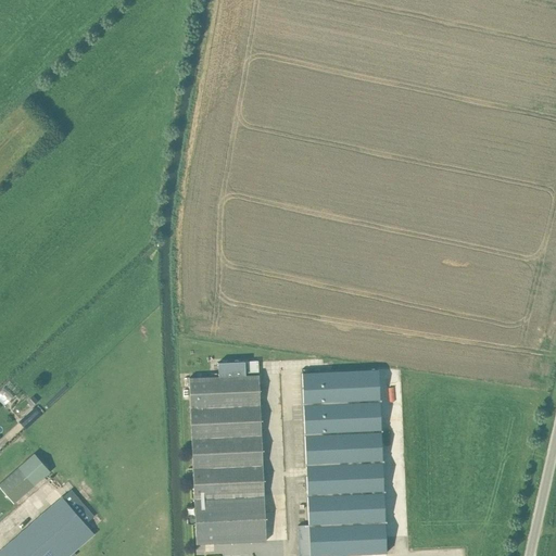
[(257,361),(218,363),(218,376),(258,375),(257,361)]
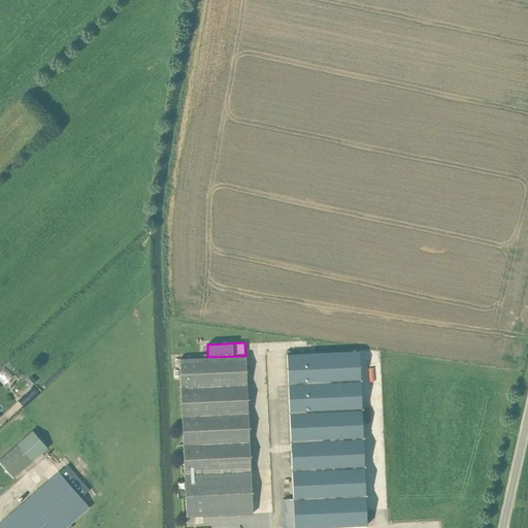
[(366,527),(359,351),(287,354),(293,492),(283,493),(284,527),(366,527)]
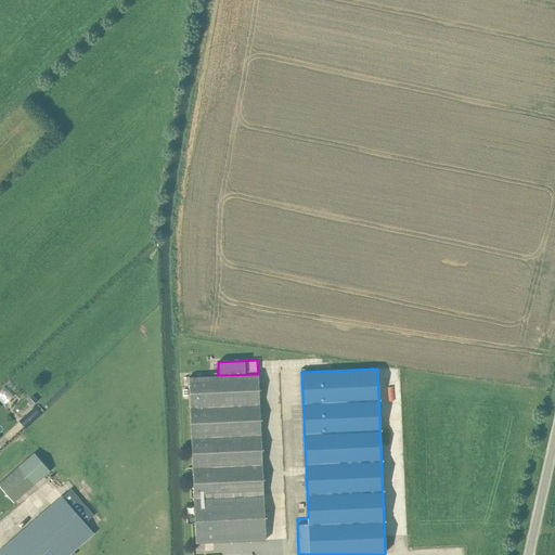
[(266,540),(263,495),(258,374),(189,377),(195,543),(266,540)]
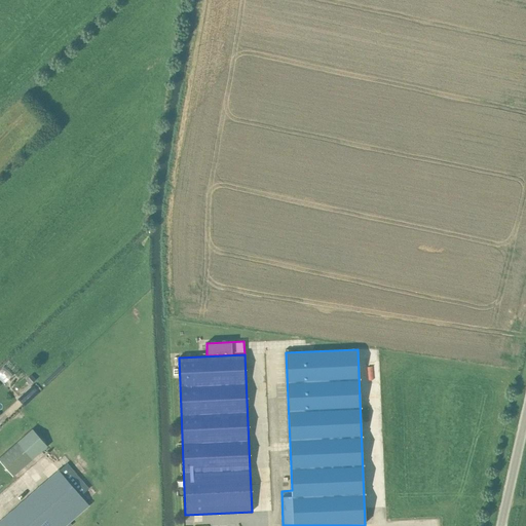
[(15,372),(5,362),(0,367),(0,379),(4,383),(15,372)]
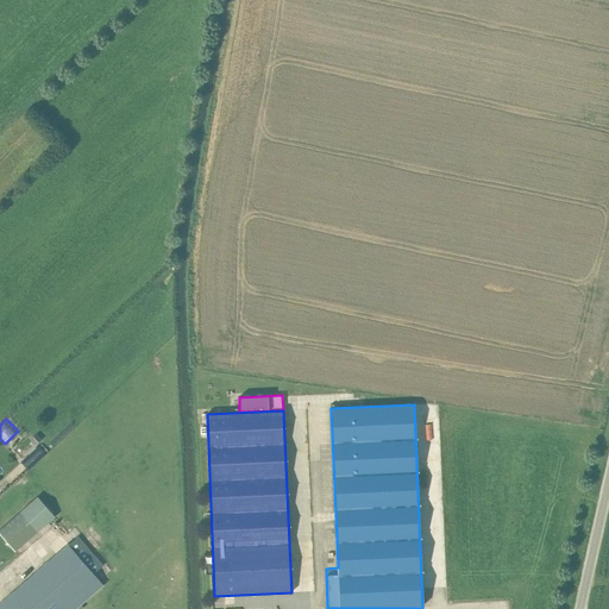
[(29,434),(12,450),(20,458),(37,444),(29,434)]
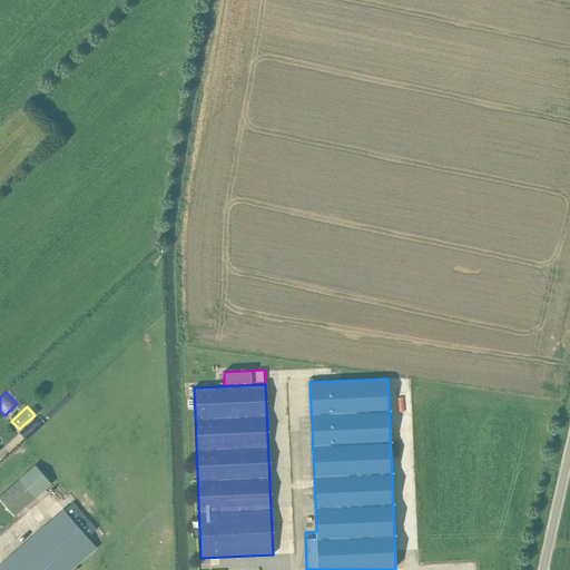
[(27,441),(41,428),(33,420),(19,432),(27,441)]
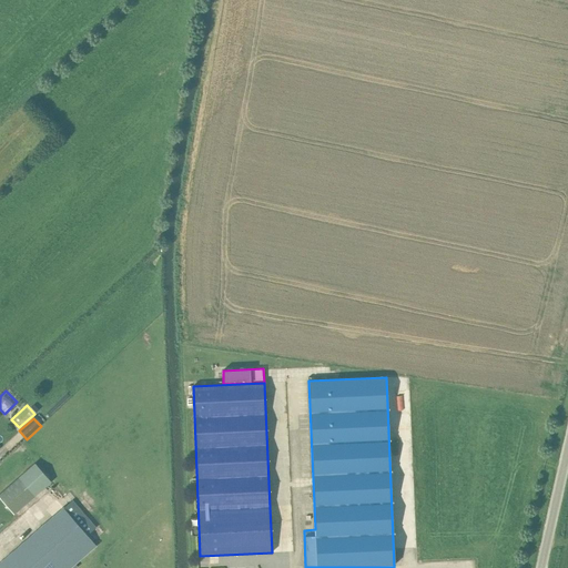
[(409,456),(402,457),(405,487),(412,486),(409,456)]
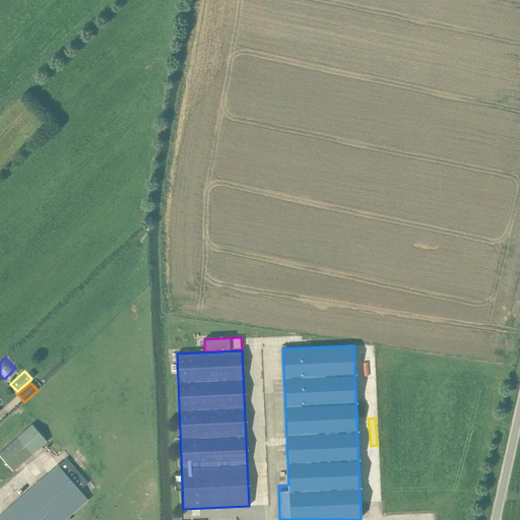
[(31,424),(0,450),(0,456),(12,470),(47,441),(31,424)]
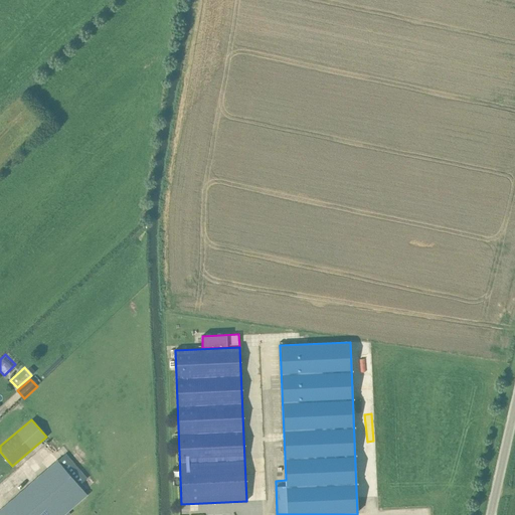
[(88,479),(65,454),(58,460),(57,459),(0,508),(0,514),(69,514),(70,514),(68,512),(88,495),(79,485),(88,479)]
